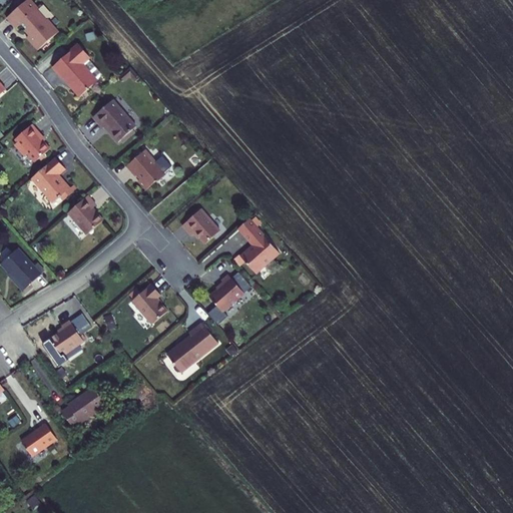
[(8,20),(17,30),(22,25),(32,36),(28,40),(39,53),(60,34),(49,22),(47,23),(38,12),(40,10),(31,0),(8,20)]
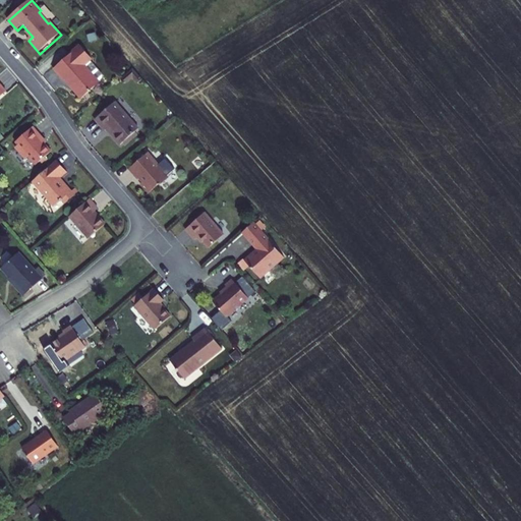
[(81,100),(99,84),(83,67),(92,60),(80,47),(54,70),(64,82),(65,81),(81,100)]
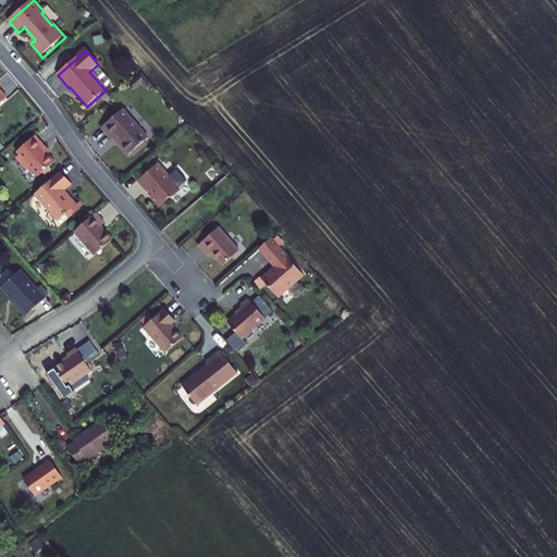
[(147,139),(122,111),(101,128),(111,141),(114,138),(121,145),(119,146),(127,156),(147,139)]
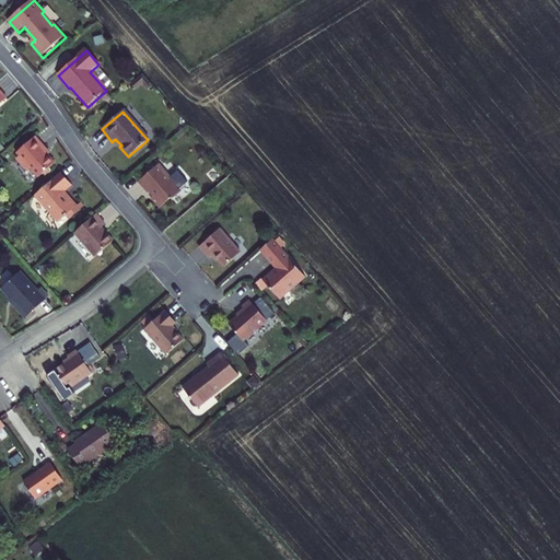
[(30,168),(37,178),(55,164),(47,156),(43,150),(45,149),(35,138),(16,153),(19,156),(16,159),(26,172),(30,168)]
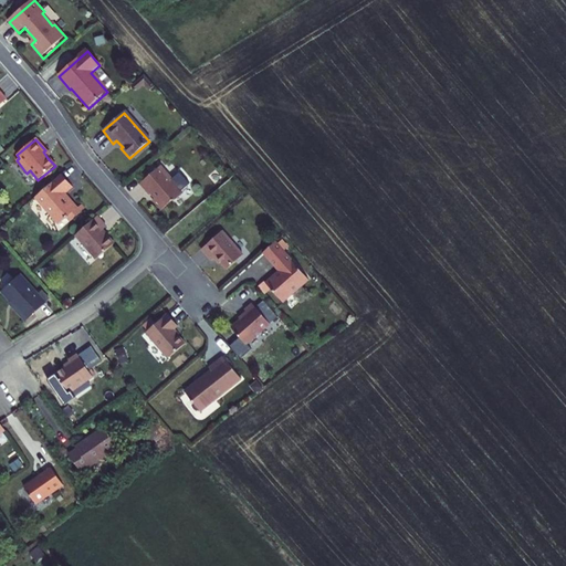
[(173,180),(160,167),(139,185),(149,197),(150,196),(154,200),(152,201),(160,211),(170,202),(175,202),(182,195),(171,181),(173,180)]
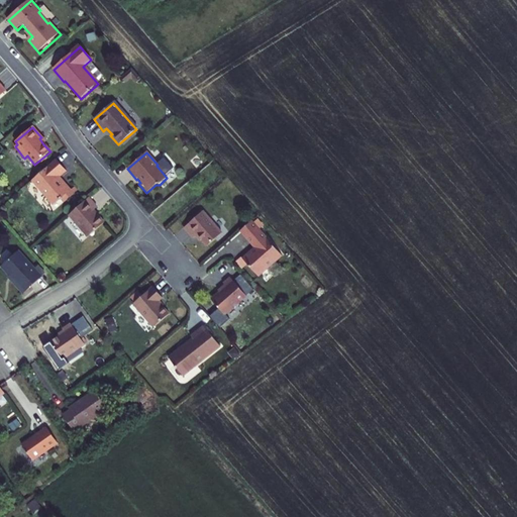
[(56,160),(33,180),(36,183),(35,184),(40,191),(43,191),(43,194),(52,203),(56,203),(59,200),(60,201),(62,199),(65,202),(74,194),(65,184),(63,185),(57,178),(65,171),(56,160)]
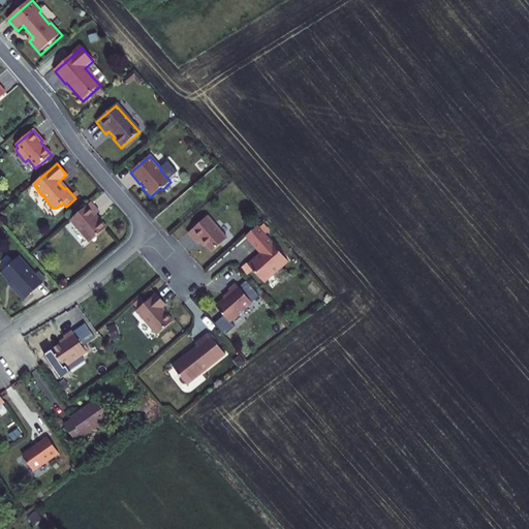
[(98,213),(90,203),(69,220),(89,243),(105,229),(97,220),(94,217),(98,213)]
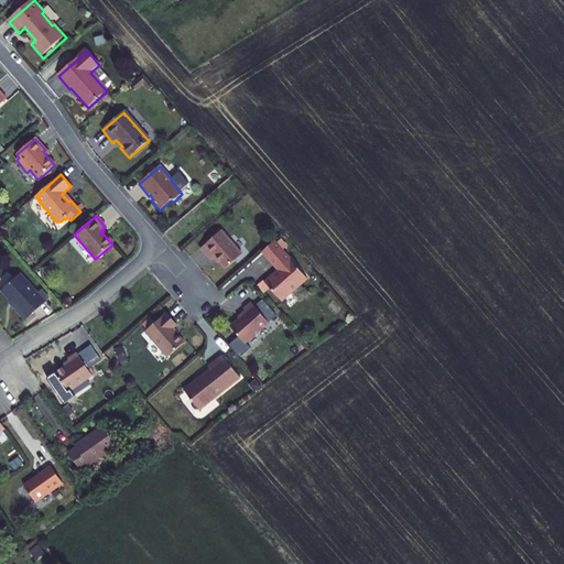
[(224,271),(240,257),(219,232),(199,250),(208,262),(213,258),(224,271)]
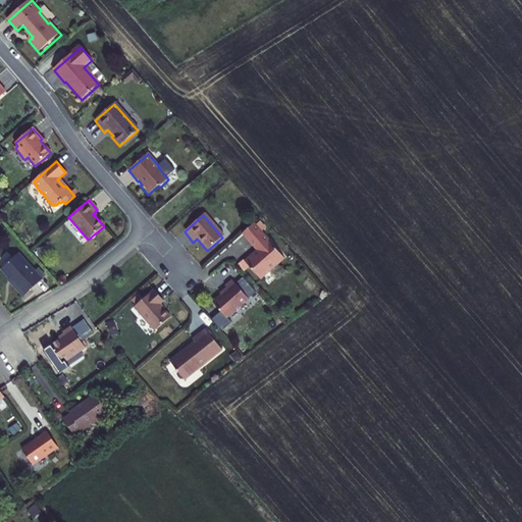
[(281,261),(252,226),(241,236),(255,253),(243,264),(258,281),(281,261)]
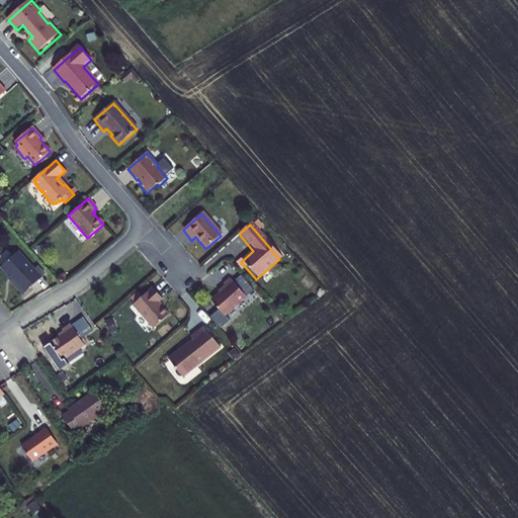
[(34,269),(18,251),(2,266),(14,280),(13,281),(23,293),(41,277),(34,269)]
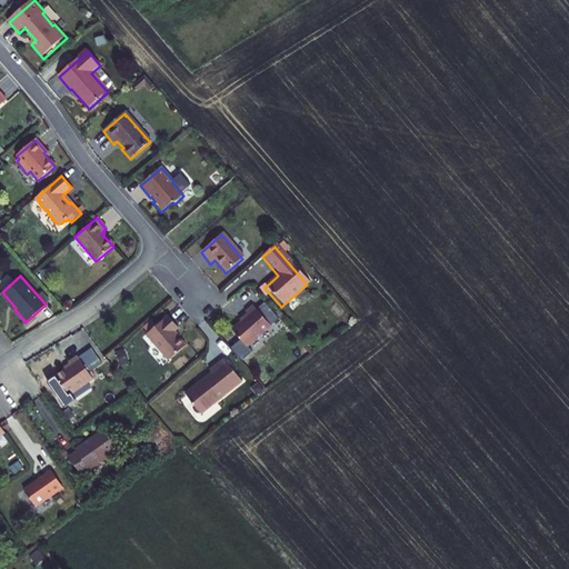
[(42,292),(38,296),(46,305),(50,300),(42,292)]
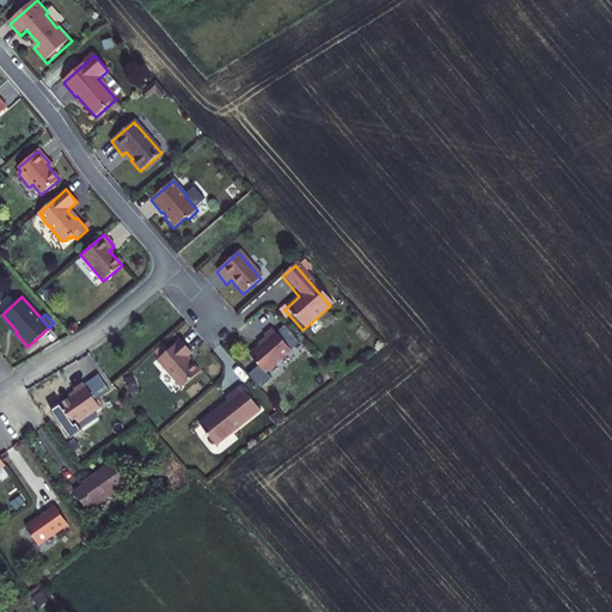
[(281,328),(273,335),(283,347),(292,340),(281,328)]
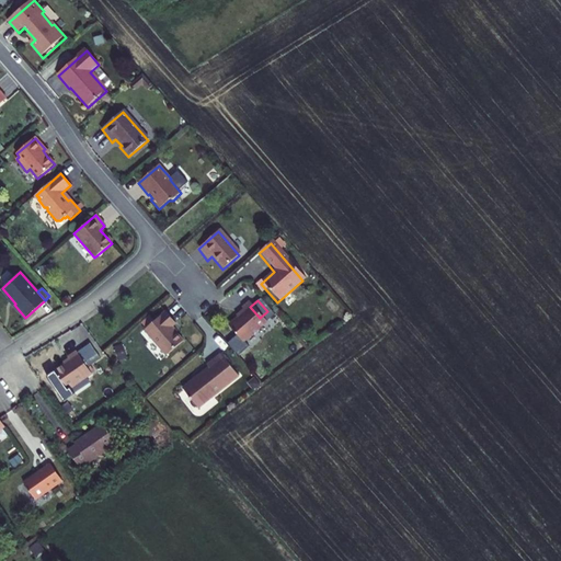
[(240,343),(264,323),(260,318),(250,307),(248,304),(240,310),(242,313),(226,327),(240,343)]
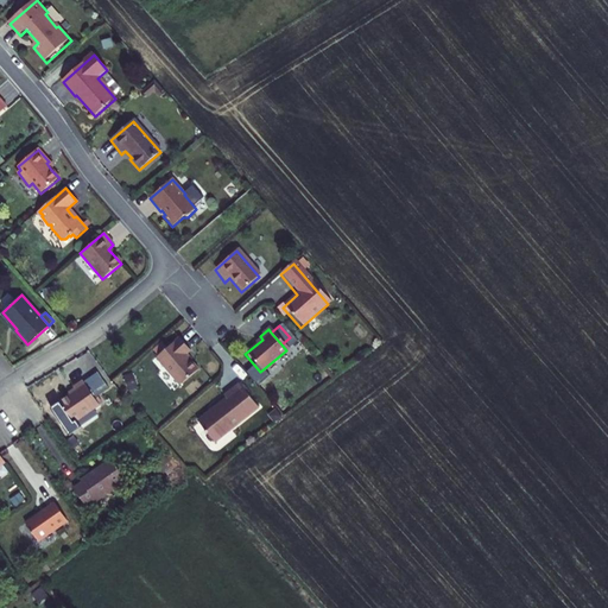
[(154,359),(177,386),(196,371),(183,356),(189,352),(177,339),(154,359)]
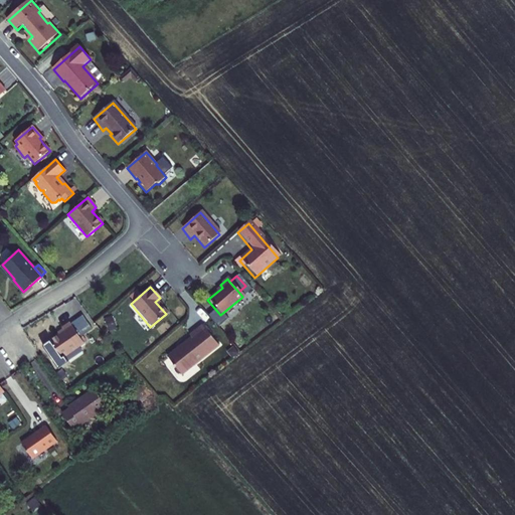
[(106,318),(111,329),(118,326),(114,315),(106,318)]
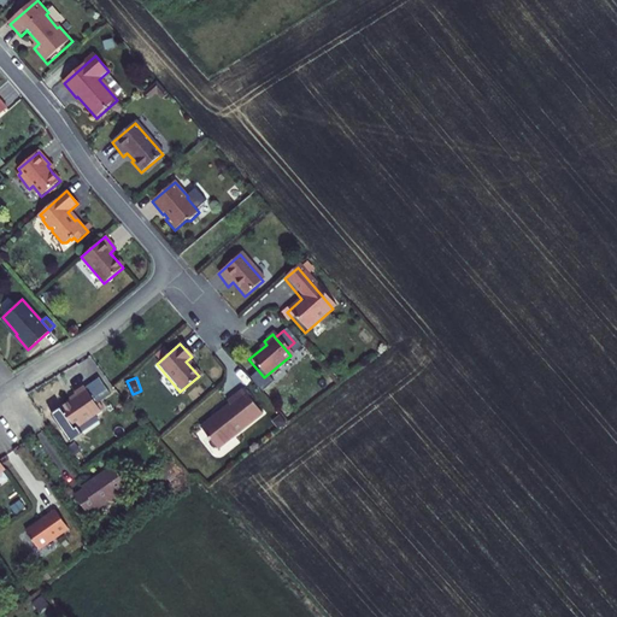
[(101,411),(84,386),(76,393),(78,395),(60,407),(62,409),(53,415),(69,439),(78,432),(76,428),(101,411)]
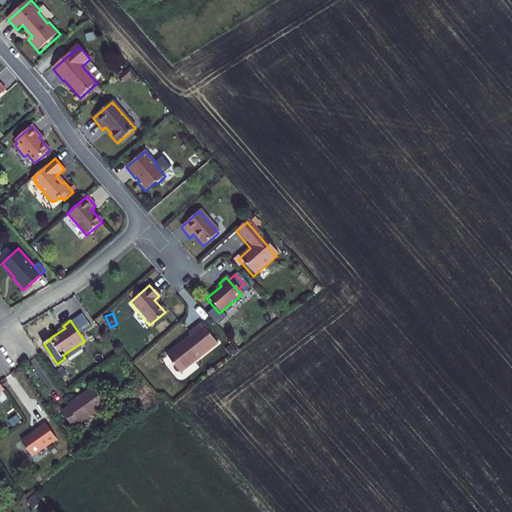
[(174,348),(164,355),(179,373),(215,344),(200,324),(187,334),(188,336),(177,345),(178,346),(175,349),(174,348)]
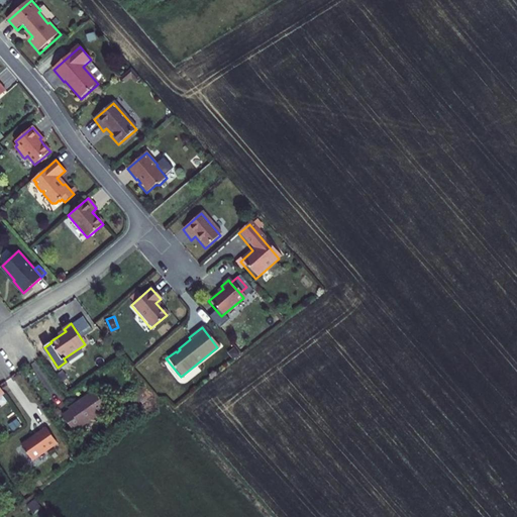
[(142,388),(134,393),(139,401),(148,396),(142,388)]
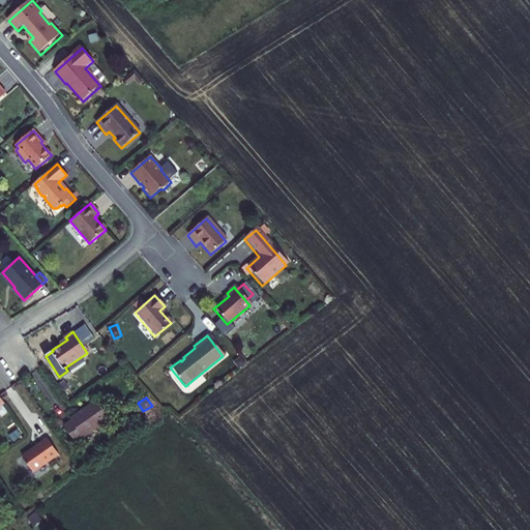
[(110,418),(96,400),(69,418),(71,420),(64,425),(77,442),(110,418)]
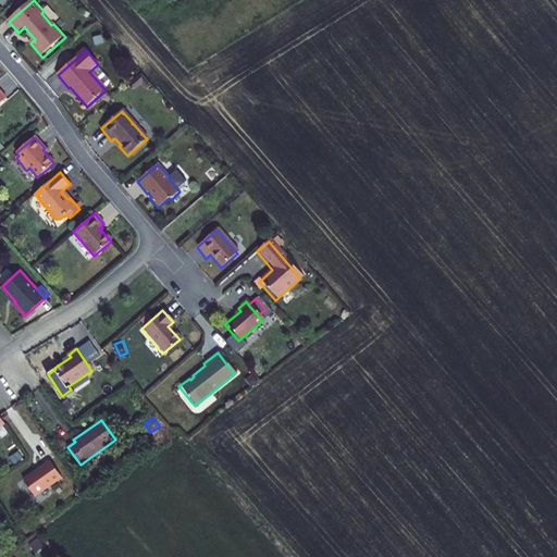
[(62,477),(50,460),(24,479),(36,495),(62,477)]
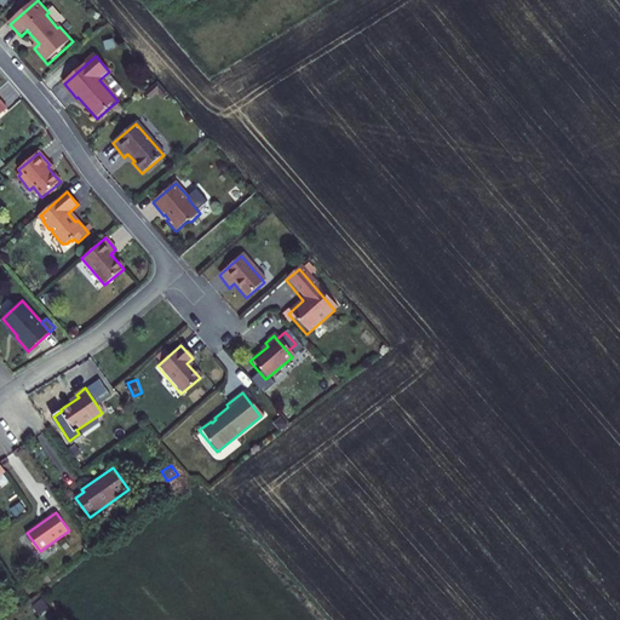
[(34,603),(40,613),(50,606),(44,597),(34,603)]
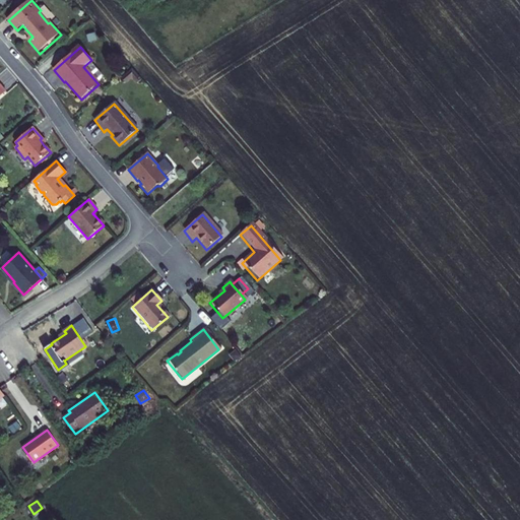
All buildings are outlined.
